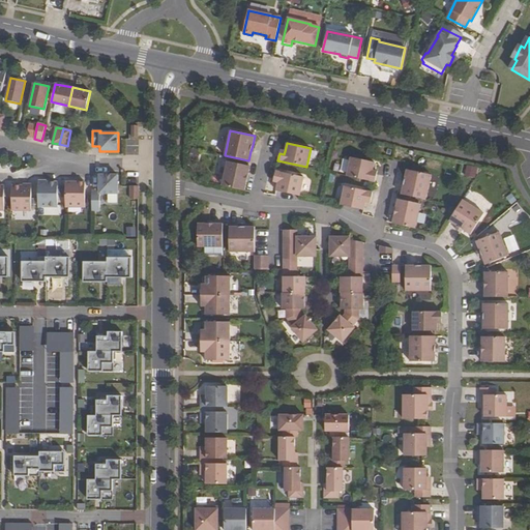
[(199,160),(202,149),(193,148),(190,159),(199,160)]
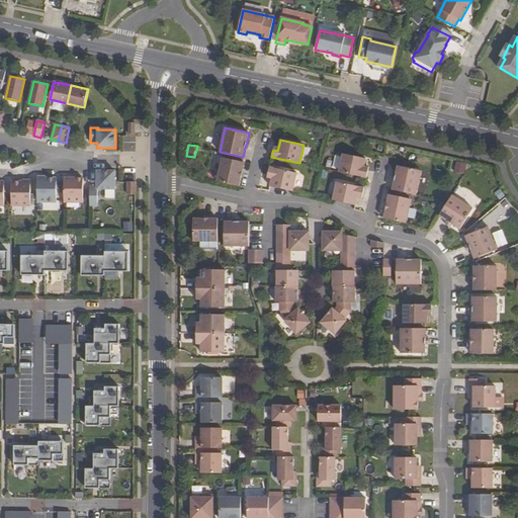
[(343,154),(339,172),(366,178),(368,171),(363,170),(364,167),(366,159),(343,154)]
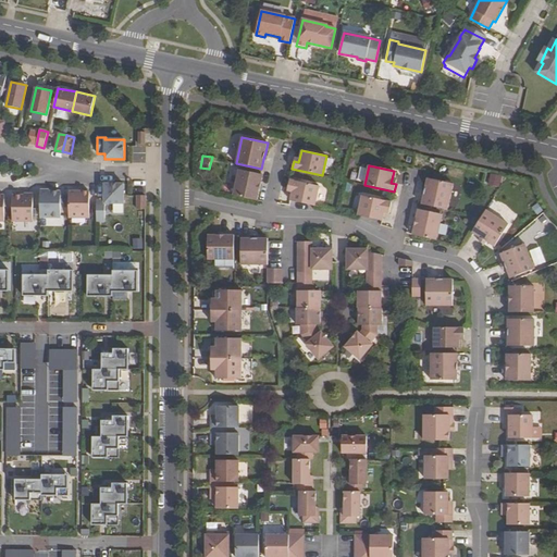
[(233,195),(257,200),(258,198),(262,175),(238,169),(233,195)]
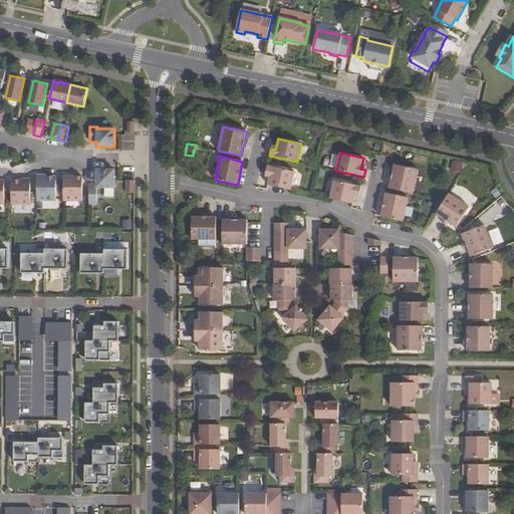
[(454,160),(453,170),(462,171),(463,161),(454,160)]
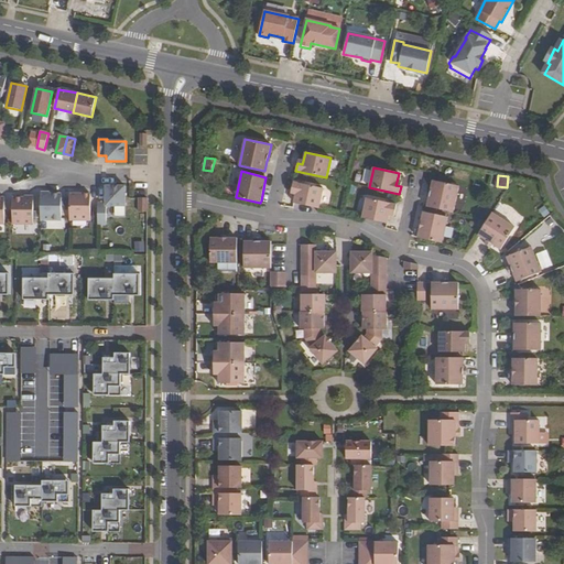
[(458,186),(432,181),(431,191),(429,197),(426,207),(453,213),(458,186)]
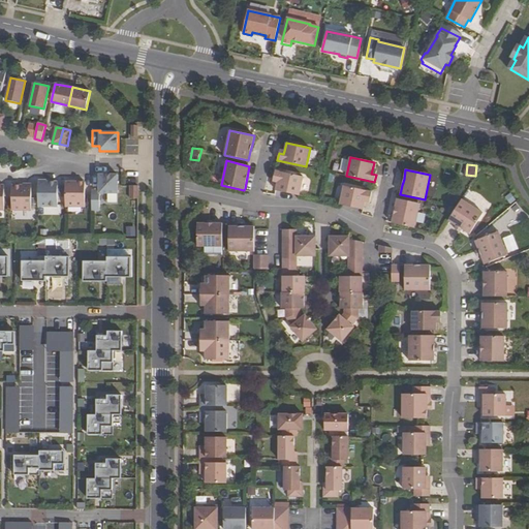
[(299,195),(303,177),(275,170),(273,178),(278,179),(277,182),(275,190),(299,195)]
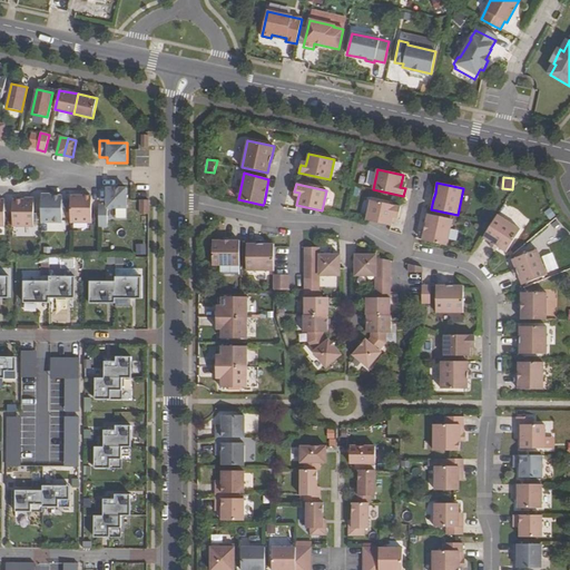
[(126,208),(126,188),(107,188),(107,195),(107,205),(107,208),(126,208)]
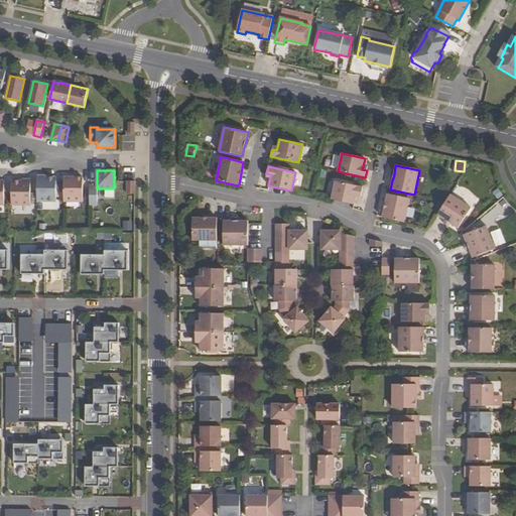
[(37,203),(55,203),(56,177),(45,177),(45,176),(37,176),(37,179),(37,203)]
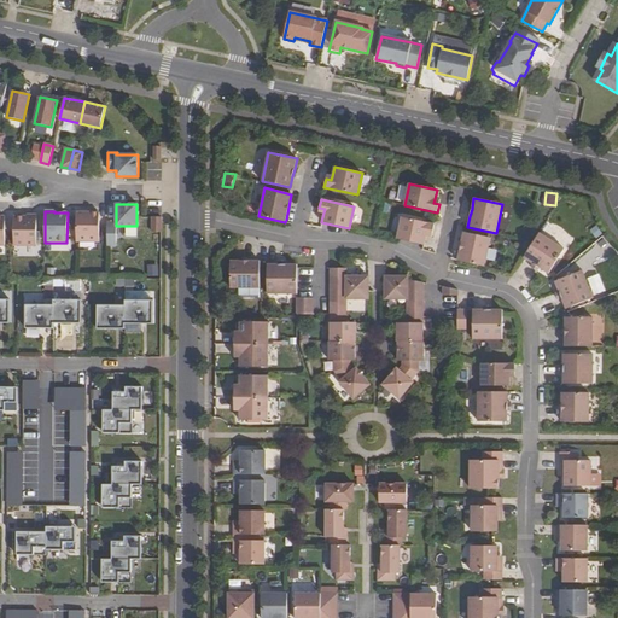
[(76,243),(99,243),(99,213),(86,213),(86,211),(76,211),(76,243)]
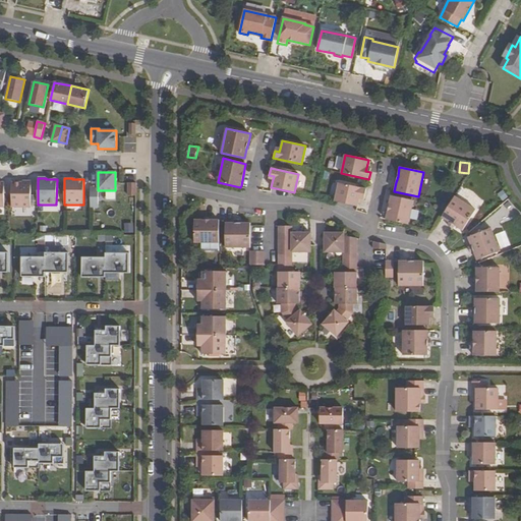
[(11,209),(31,209),(31,181),(22,181),(22,182),(11,182),(11,209)]
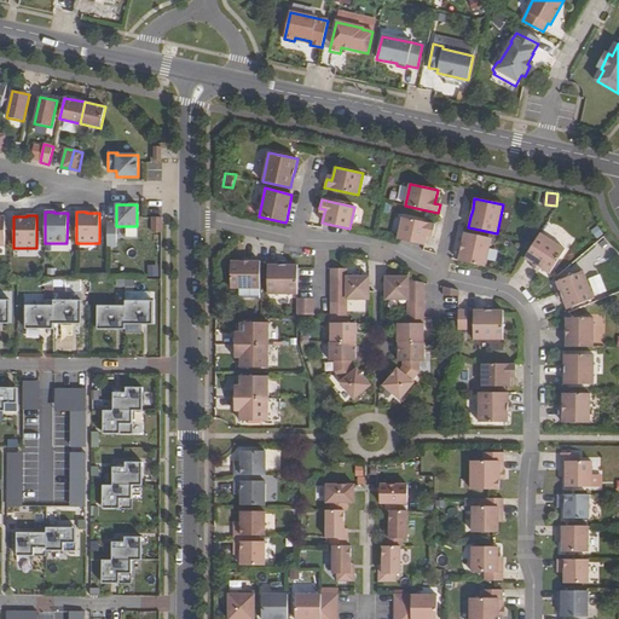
[(435,225),(401,218),(397,239),(424,246),(427,236),(428,232),(433,233),(435,225)]
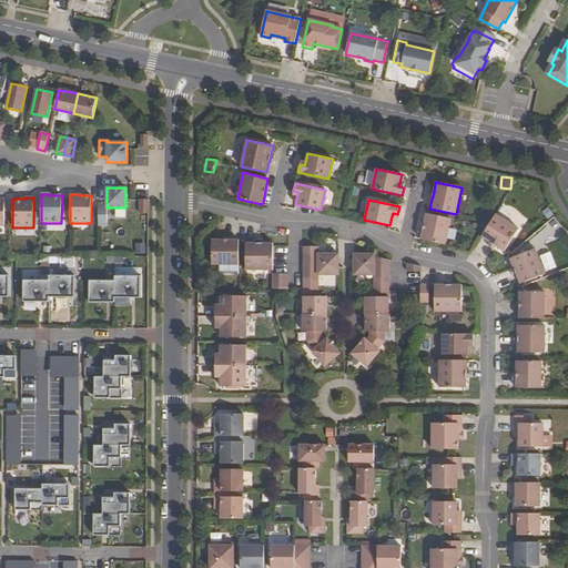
[(421,240),(445,245),(445,242),(450,219),(426,213),(421,240)]
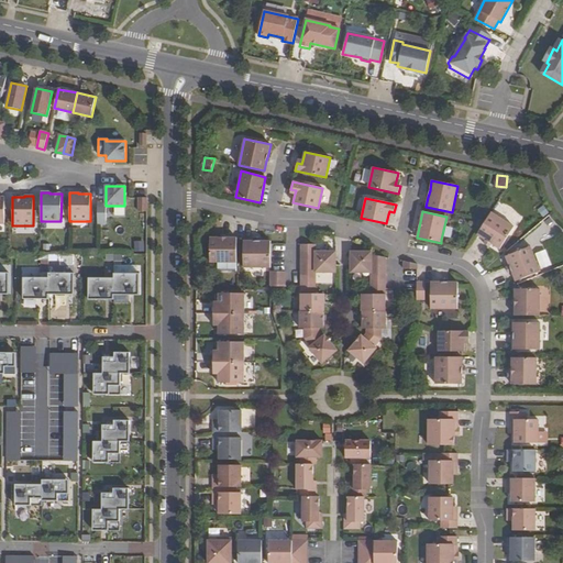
[(490,212),(476,235),(485,241),(490,244),(499,250),(514,227),(490,212)]
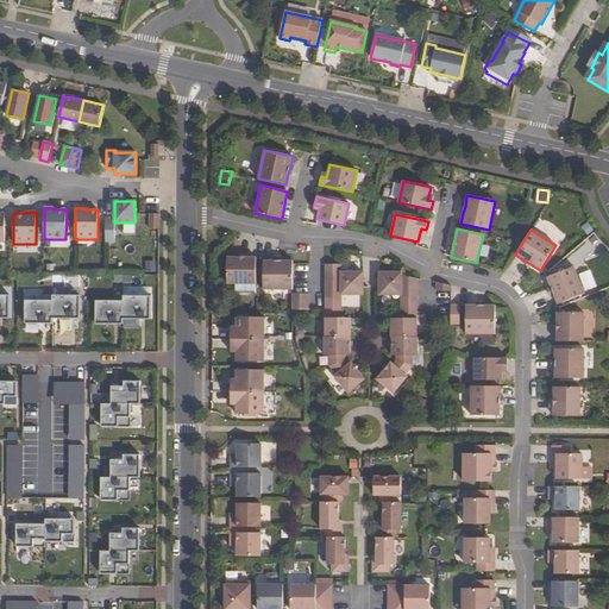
[(256,283),(256,257),(253,257),(227,257),(227,283),(256,283)]
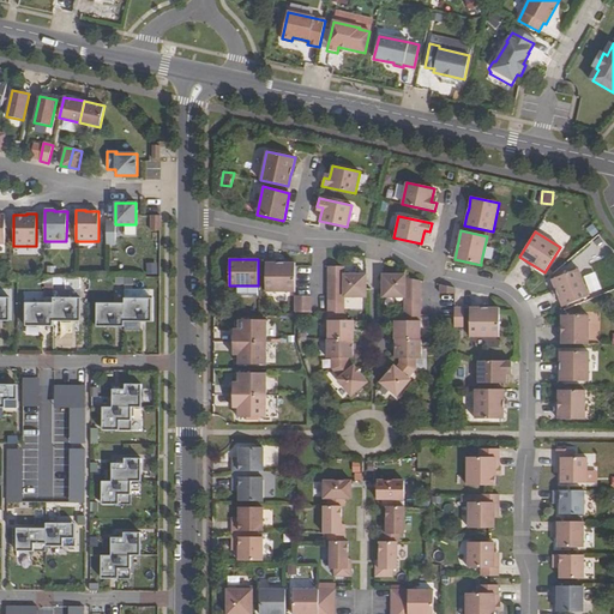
[(160,262),(148,262),(149,274),(160,274),(160,262)]
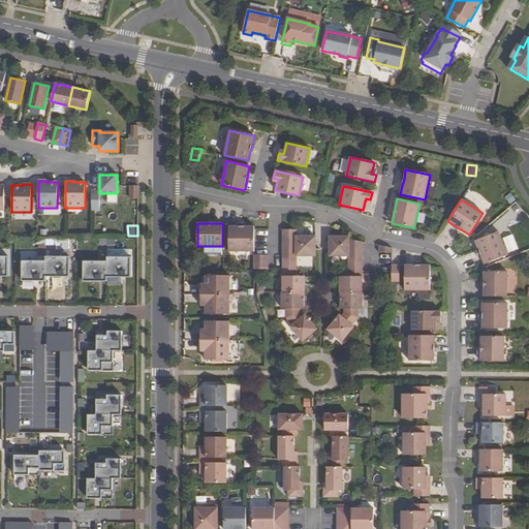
[(254,251),(254,226),(245,226),(238,226),(228,226),(228,251),(254,251)]
